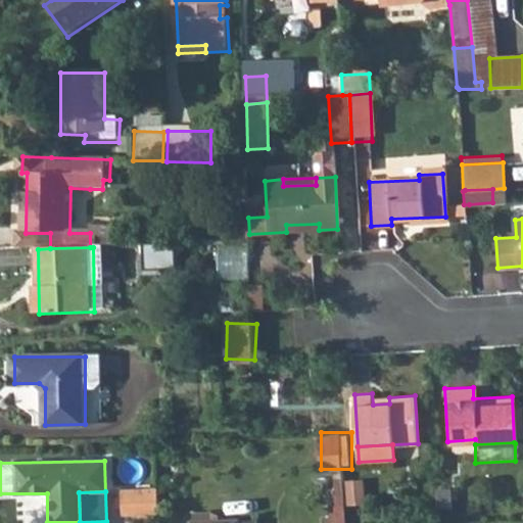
[(156,519),(157,491),(122,491),(122,520),(156,519)]
